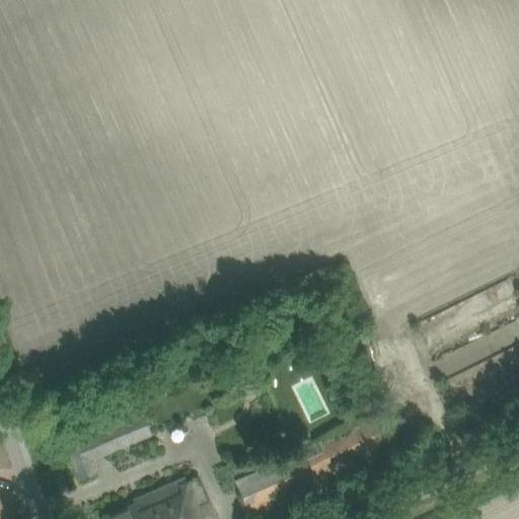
[(311,375),(291,385),(310,423),(330,413),(311,375)]
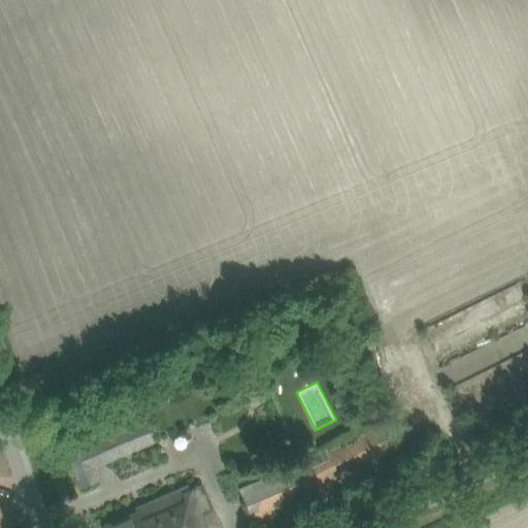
[(264,384),(261,387),(262,392),(264,394),(269,395),(272,392),(272,387),(269,384),(264,384)]
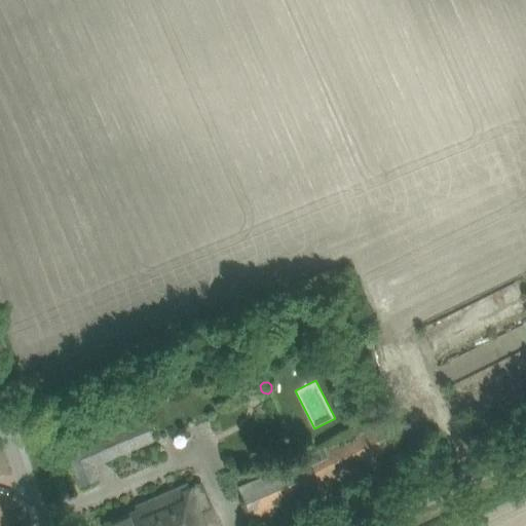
[(65,451),(80,488),(101,480),(95,464),(154,440),(143,413),(94,434),(96,439),(65,451)]
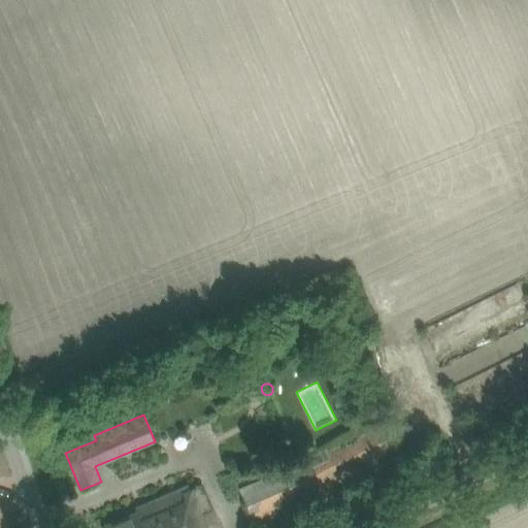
[(239,490),(256,524),(299,503),(301,507),(408,456),(391,418),(296,465),(239,490)]
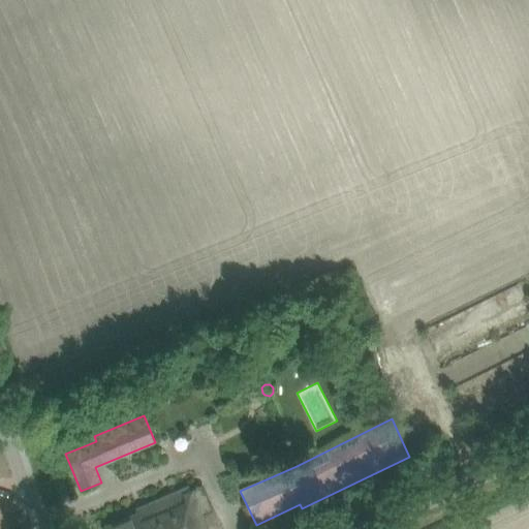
[(207,528),(203,518),(214,514),(204,489),(192,493),(190,489),(125,517),(126,519),(105,527),(105,528),(207,528)]
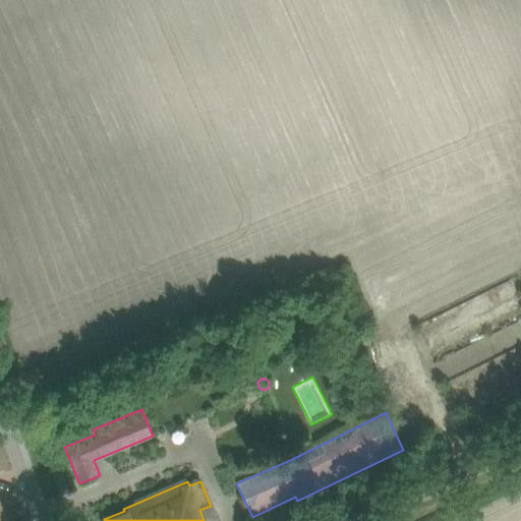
[(0,520),(10,520),(0,500),(0,520)]
